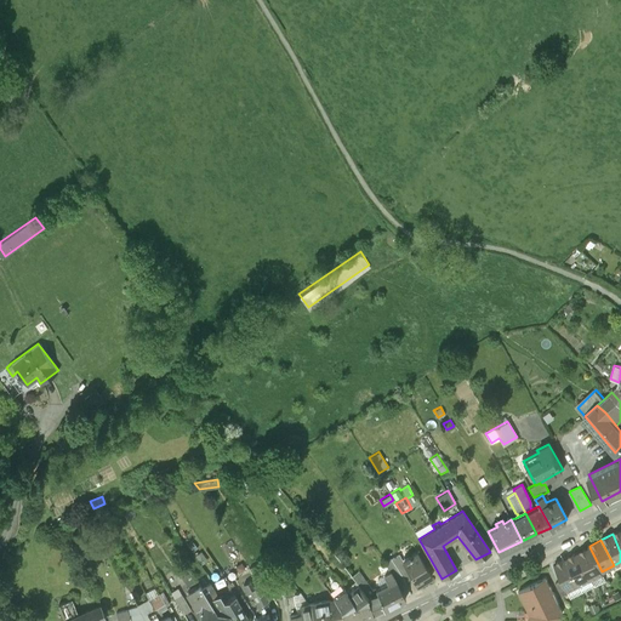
[(112,545),(104,548),(108,554),(115,551),(112,545)]
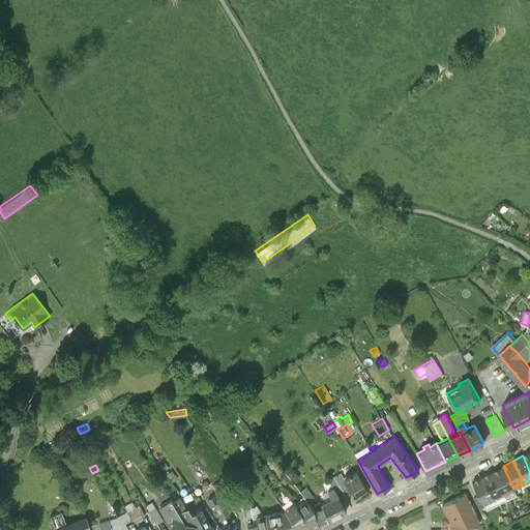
[(517,495),(513,488),(503,467),(493,471),(507,500),(517,495)]
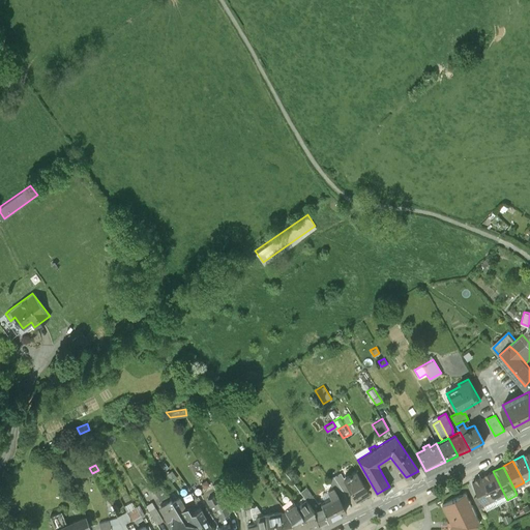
[(292,480),(298,476),(292,469),(286,473),(292,480)]
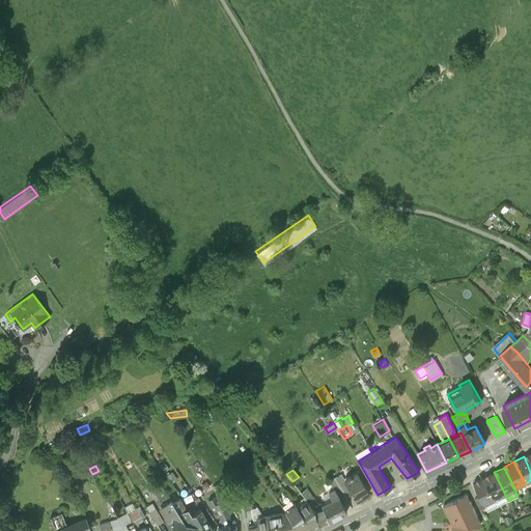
[(171,471),(167,475),(172,482),(176,478),(171,471)]
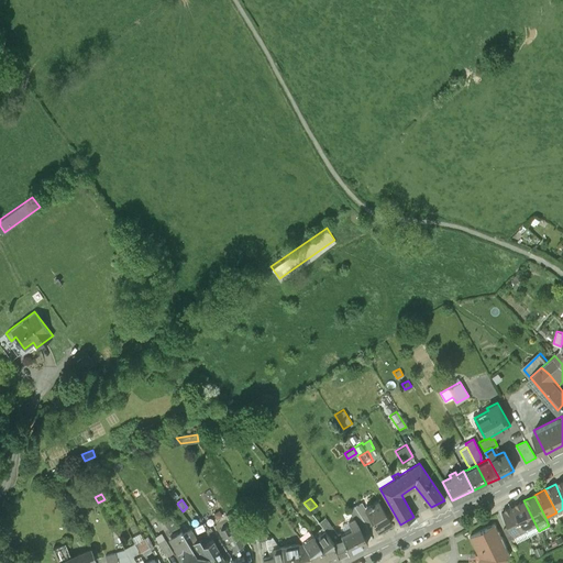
[(365,508),(364,508),(373,523),(377,530),(390,522),(378,500),(365,508)]
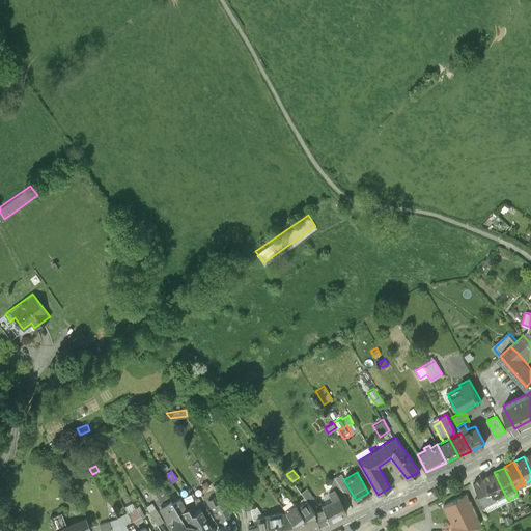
[(494,472),(484,477),(498,506),(508,501),(494,472)]
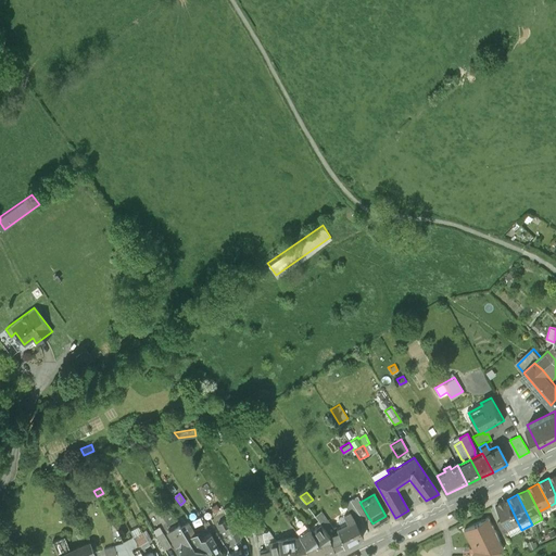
[(343,503),(349,512),(350,512),(354,517),(356,523),(368,517),(359,502),(361,502),(359,500),(353,504),(350,498),(343,503)]
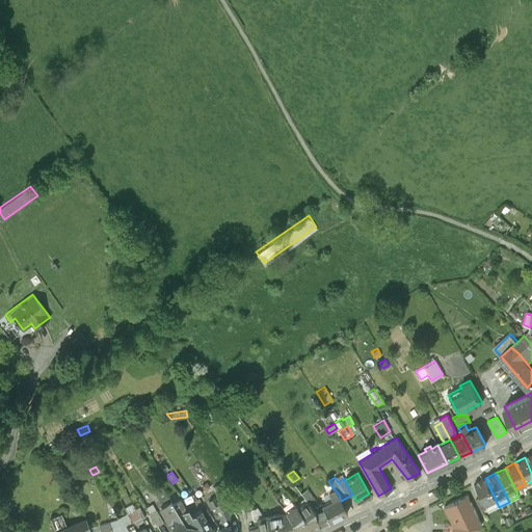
[(489,511),(499,507),(485,478),(475,483),(481,496),(486,505),(487,507),(489,511)]
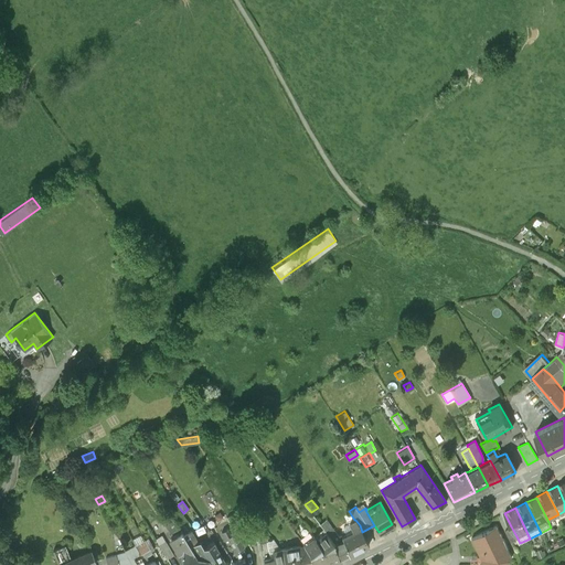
[(226,515),(236,531),(244,543),(251,539),(234,511),(226,515)]
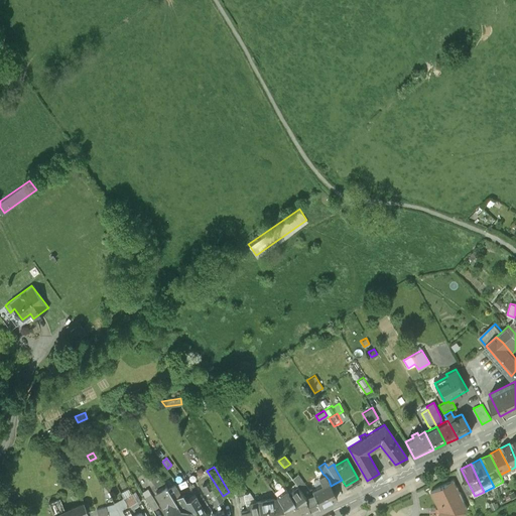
[(150,479),(158,491),(166,486),(163,481),(158,474),(150,479)]
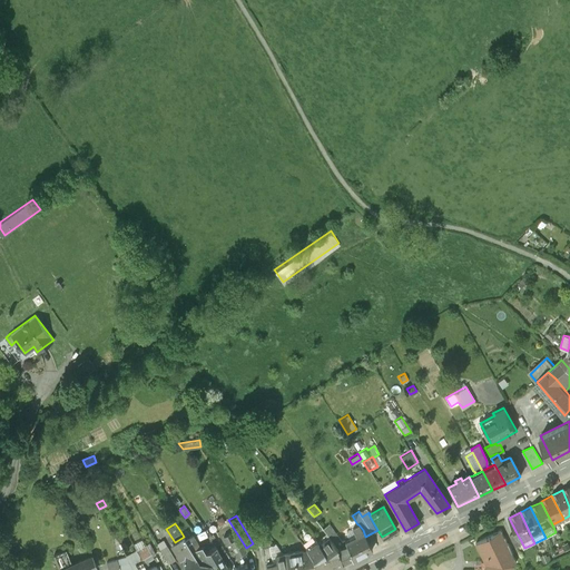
[(343,564),(352,560),(346,544),(344,546),(328,523),(322,528),(330,537),(337,548),(343,564)]
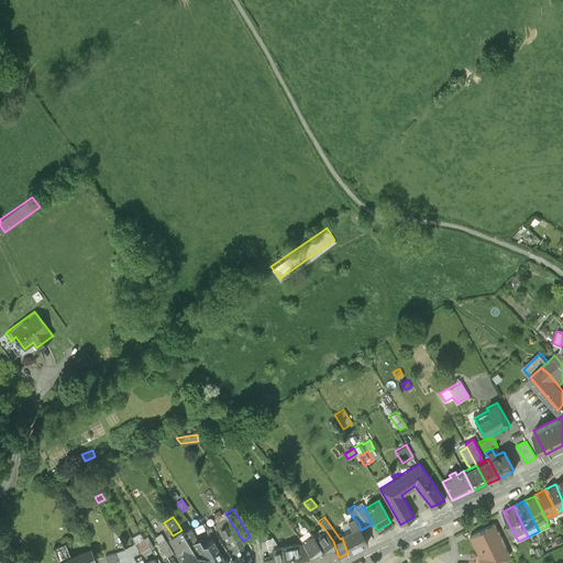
[(367,542),(361,530),(359,523),(354,518),(353,518),(342,523),(345,531),(341,533),(342,538),(348,553),(367,542)]
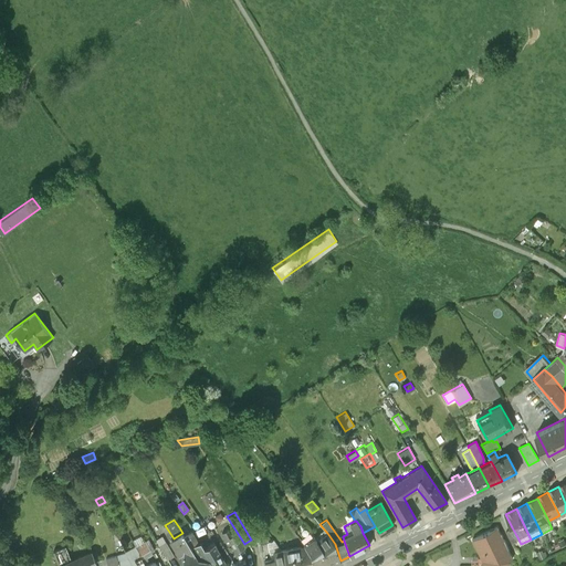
[(189,532),(185,525),(179,527),(182,533),(190,546),(197,543),(190,531),(189,532)]
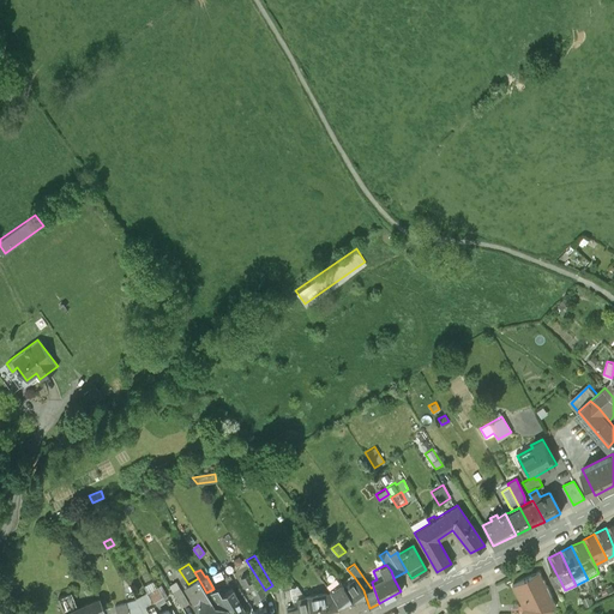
[(510,612),(521,612),(519,613),(549,613),(552,608),(555,606),(540,572),(511,585),(521,605),(510,605),(510,612)]
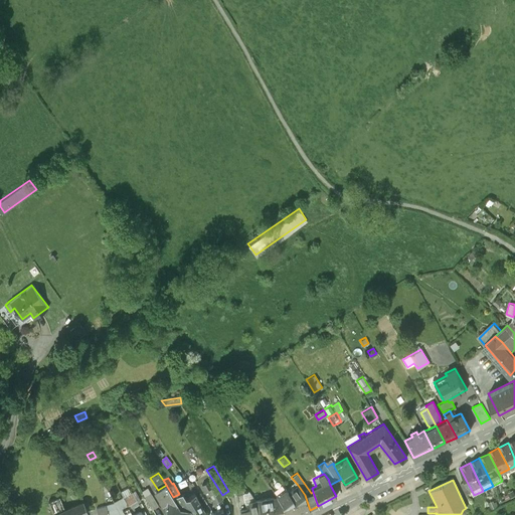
[(466,494),(472,491),(471,489),(466,480),(461,483),(466,494)]
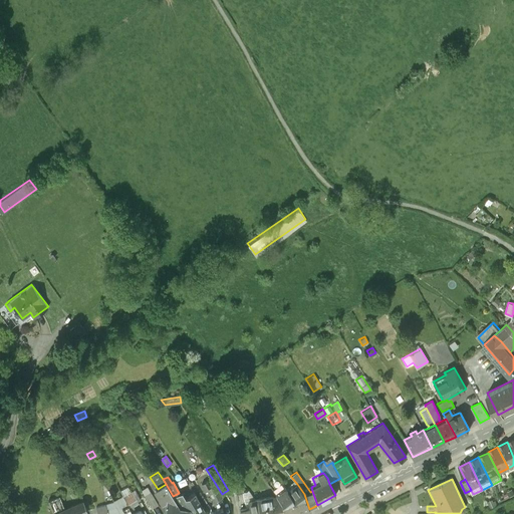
[(206,492),(208,491),(207,488),(210,486),(206,481),(202,483),(201,483),(205,490),(206,492)]
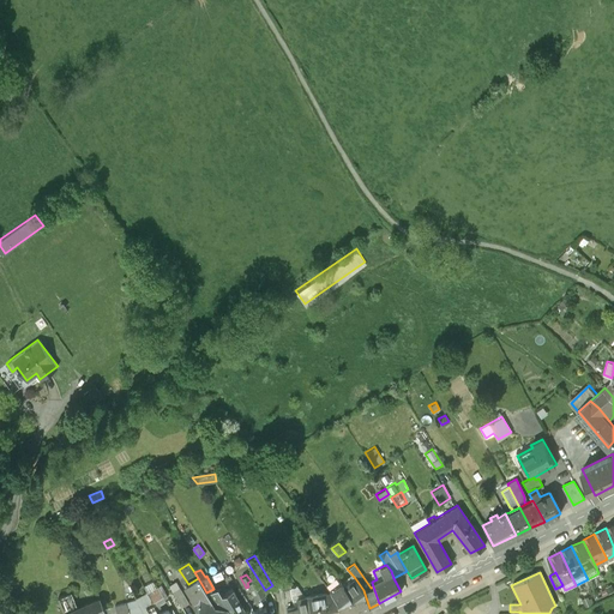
[(257,577),(251,581),(247,583),(248,587),(254,597),(263,594),(265,591),(265,590),(257,577)]
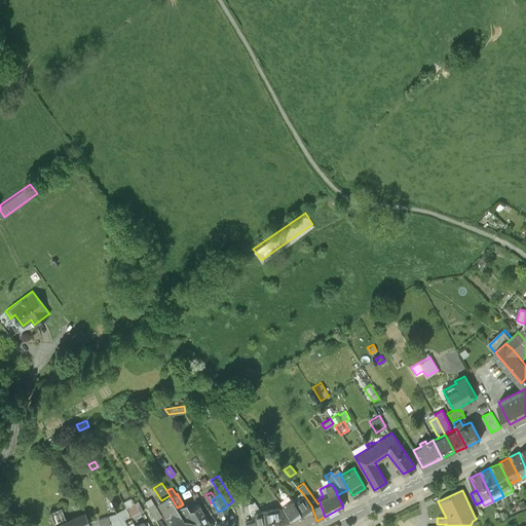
[(291,525),(298,525),(304,524),(299,510),(294,502),(288,494),(278,501),(284,508),(288,513),(291,525)]
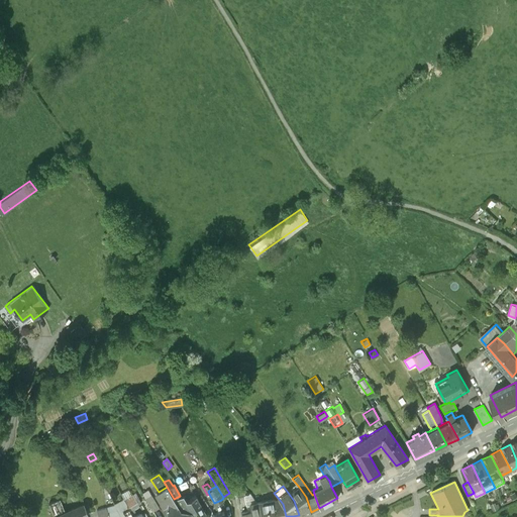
[(189,516),(190,511),(181,510),(174,499),(167,487),(159,492),(156,493),(163,505),(166,504),(167,504),(165,516),(189,516)]
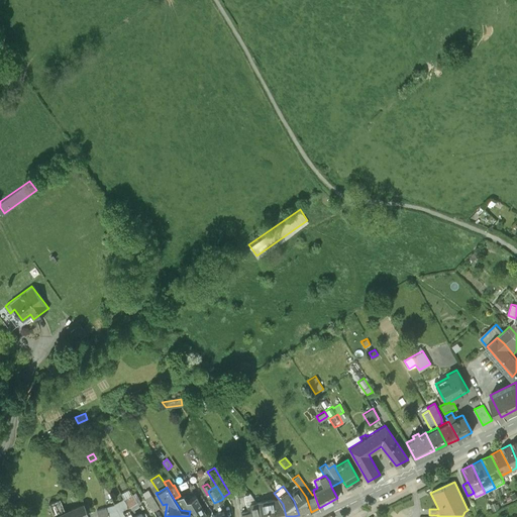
[(299,487),(289,494),(294,501),(299,515),(311,512),(306,497),(299,487)]
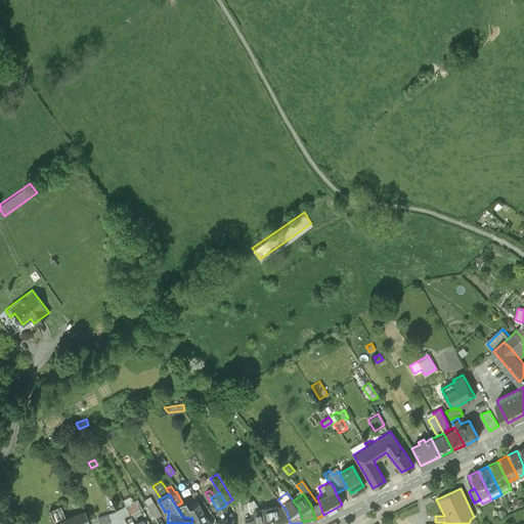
[(122,499),(124,505),(131,501),(129,495),(122,499)]
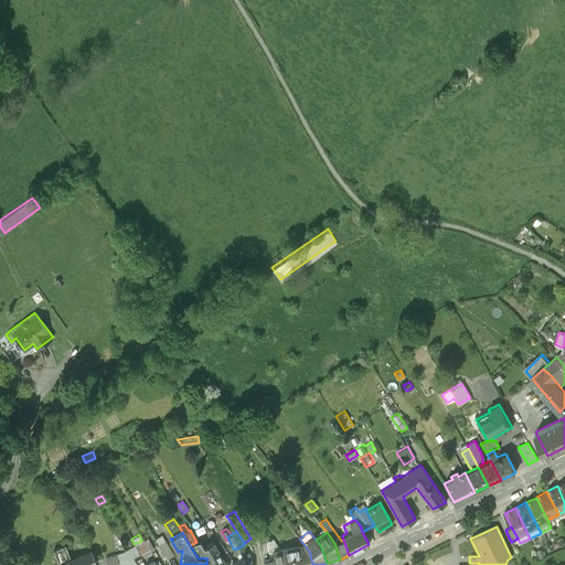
[(173,554),(161,534),(155,537),(167,557),(173,554)]
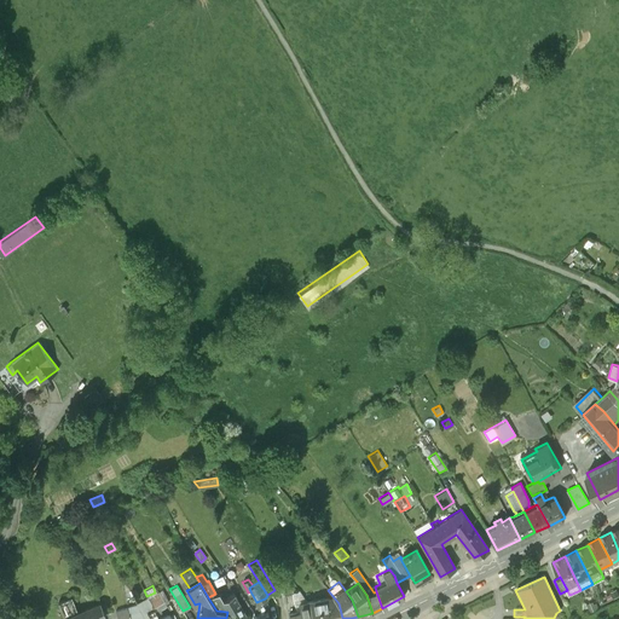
[(289,618),(313,618),(310,601),(307,601),(300,589),(293,593),(295,605),(299,603),(300,612),(289,614),(289,618)]
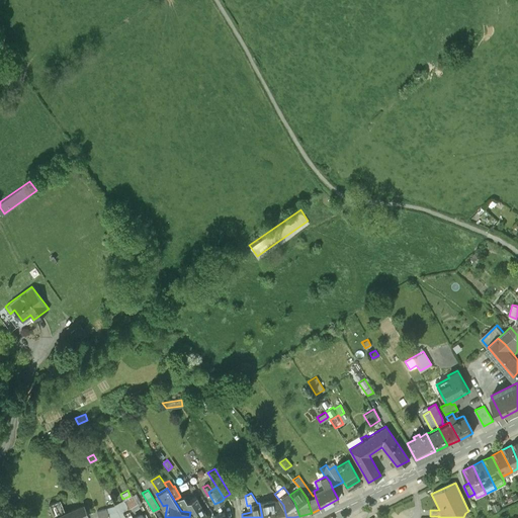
[(125,517),(126,517),(136,516),(134,510),(139,507),(132,495),(130,496),(122,499),(113,504),(114,506),(116,511),(120,517),(125,517)]
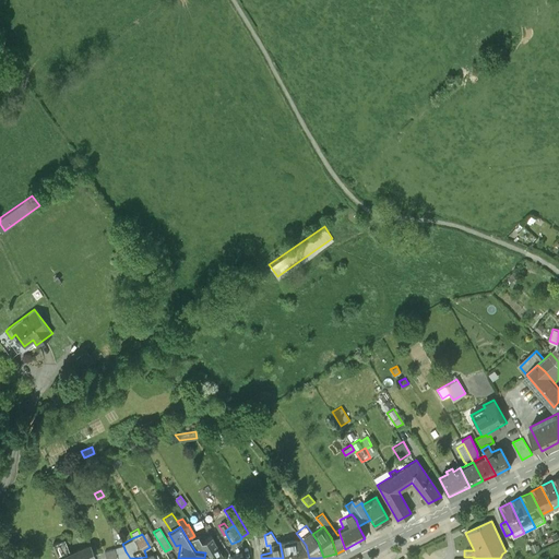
[(195,551),(205,552),(221,554),(211,535),(201,540),(198,534),(194,536),(188,539),(195,551)]
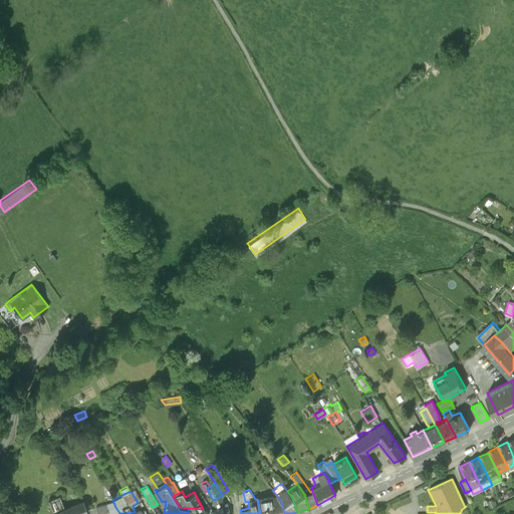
[(59,496),(48,500),(53,513),(80,513),(87,511),(82,501),(64,508),(59,496)]
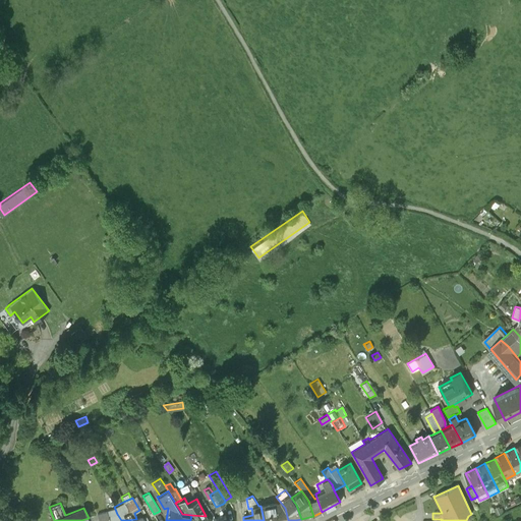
[(281,503),(261,506),(264,520),(288,520),(285,508),(281,503)]
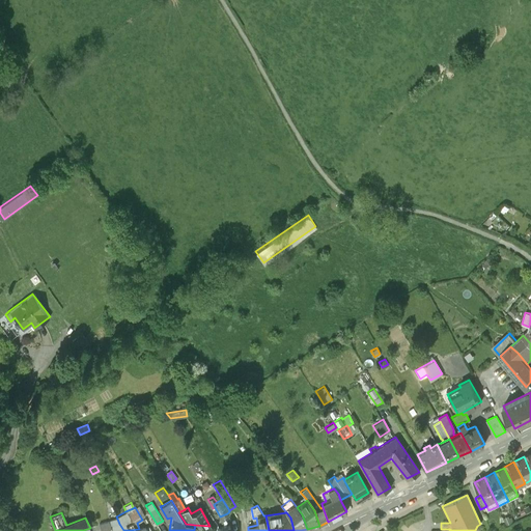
[(227,513),(220,516),(219,518),(221,521),(223,520),(222,526),(225,526),(226,519),(228,518),(229,519),(230,518),(227,513)]
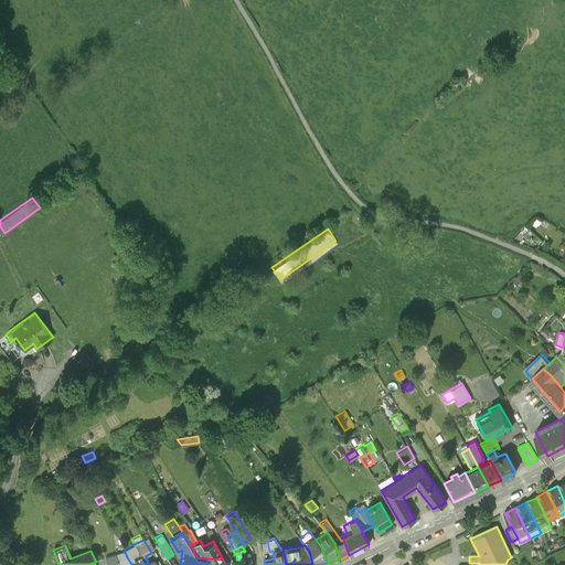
[(542,548),(536,551),(540,558),(547,555),(545,551),(543,551),(542,548)]
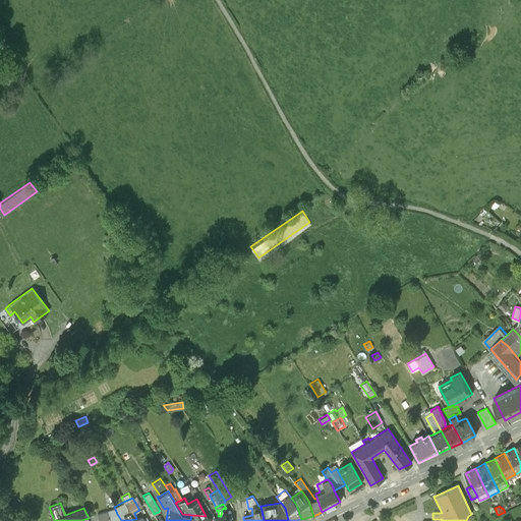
[(107,511),(109,520),(121,520),(117,514),(115,509),(107,511)]
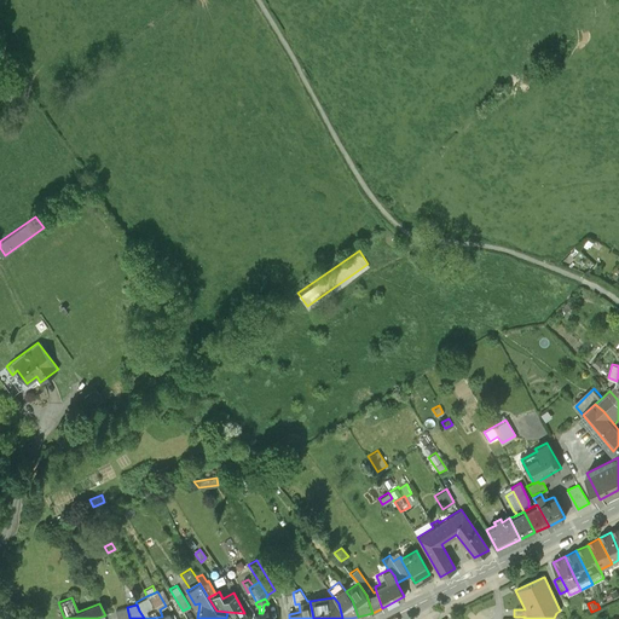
[(115,611),(116,618),(129,618),(127,607),(115,611)]
